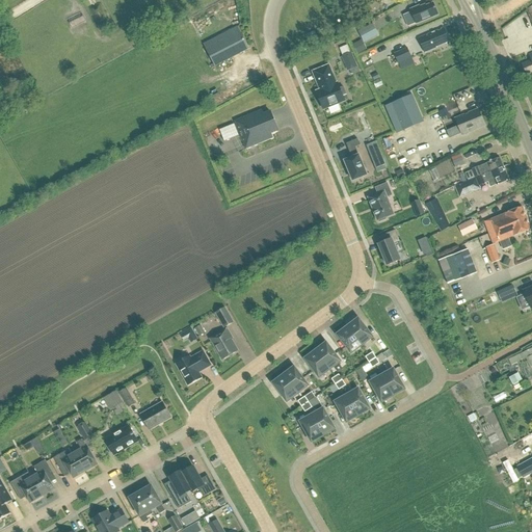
[(416,24),(439,15),(433,3),(426,6),(425,5),(420,7),(420,6),(410,9),(416,24)]
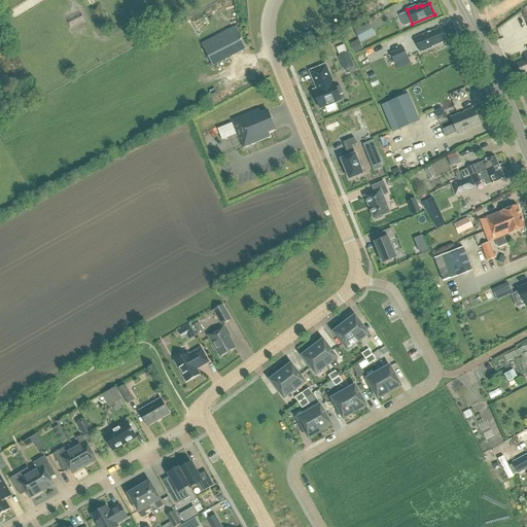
[(85,21),(81,12),(67,20),(71,28),(85,21)]
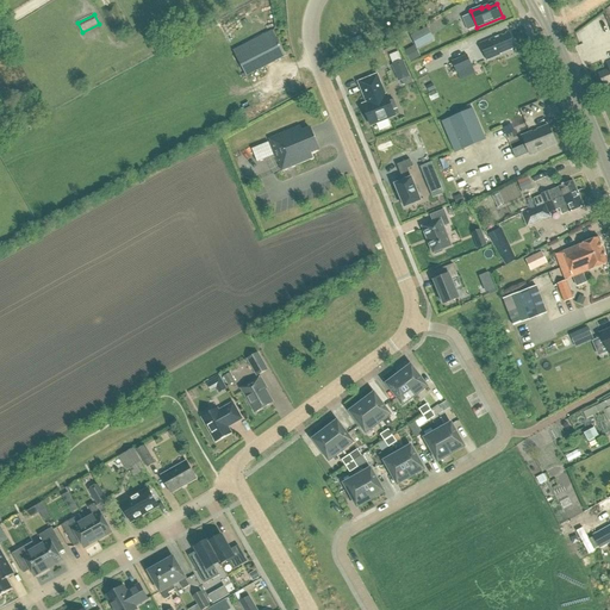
[(434,41),(428,27),(411,37),(418,49),(434,41)]
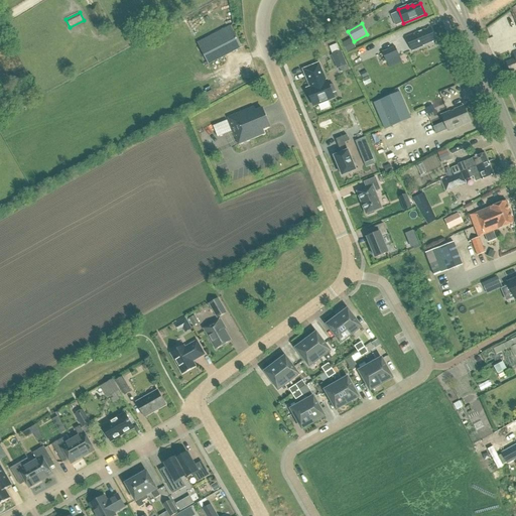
[(242,47),(230,26),(198,42),(209,65),(242,47)]
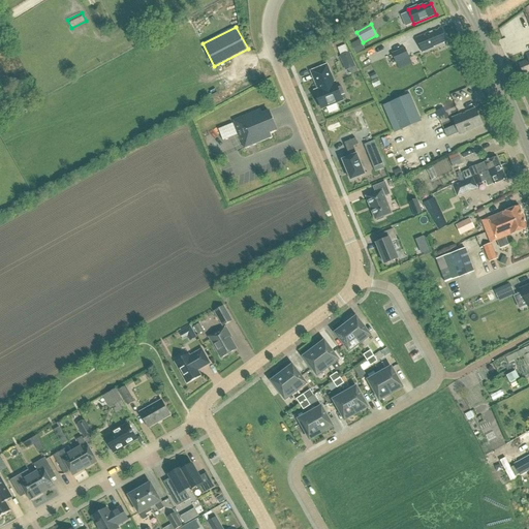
[(446,41),(441,28),(415,39),(422,53),(434,48),(433,47),(446,41)]
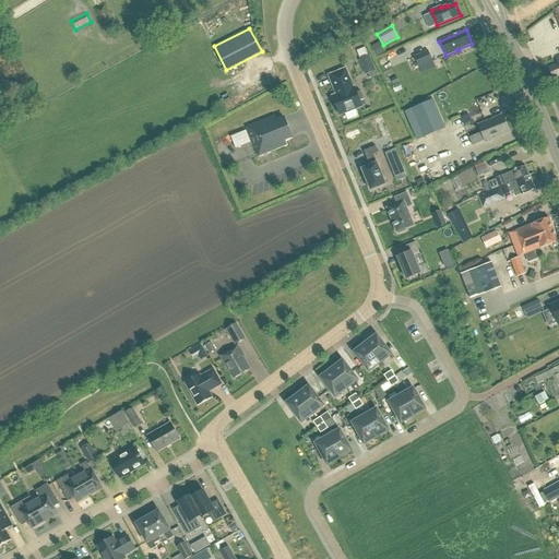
[(379,42),(369,47),(375,58),(384,52),(379,42)]
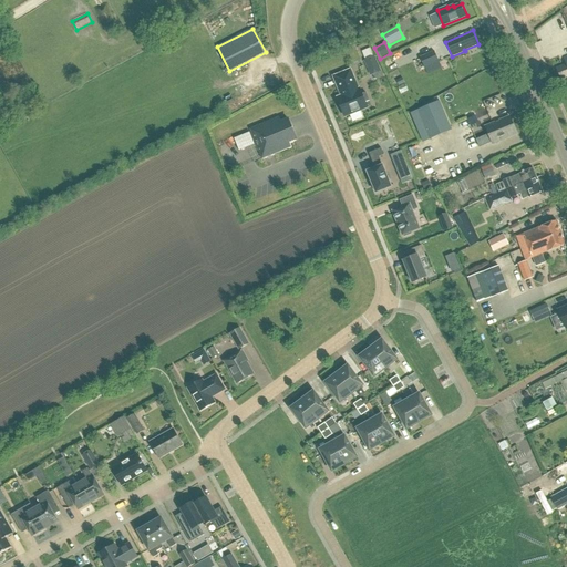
[(402,47),(394,49),(399,62),(405,60),(402,47)]
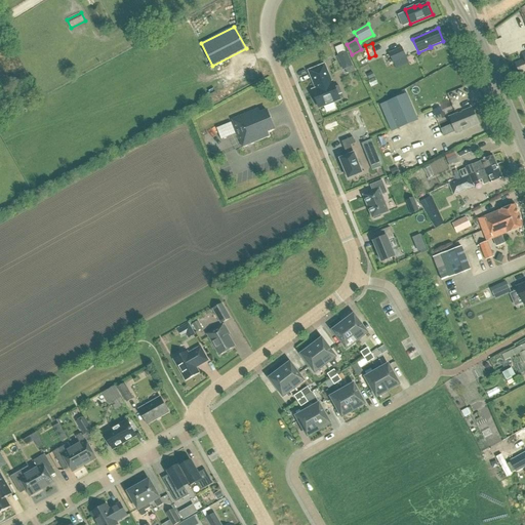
[(406,57),(402,47),(389,53),(393,63),(406,57)]
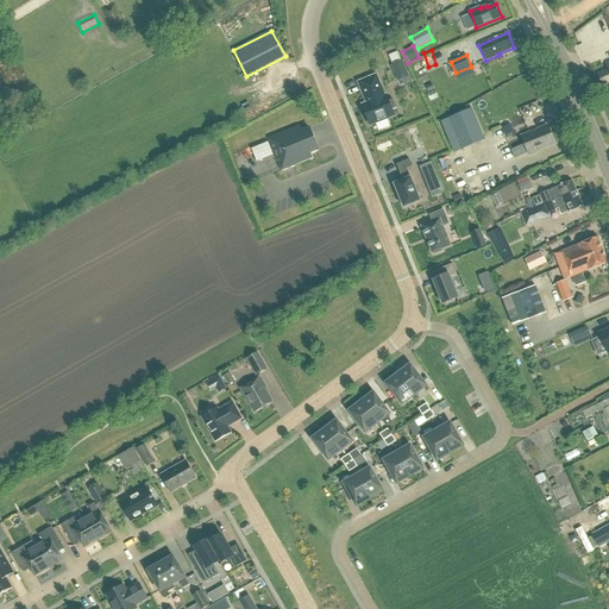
[(408,77),(402,61),(391,66),(399,81),(408,77)]
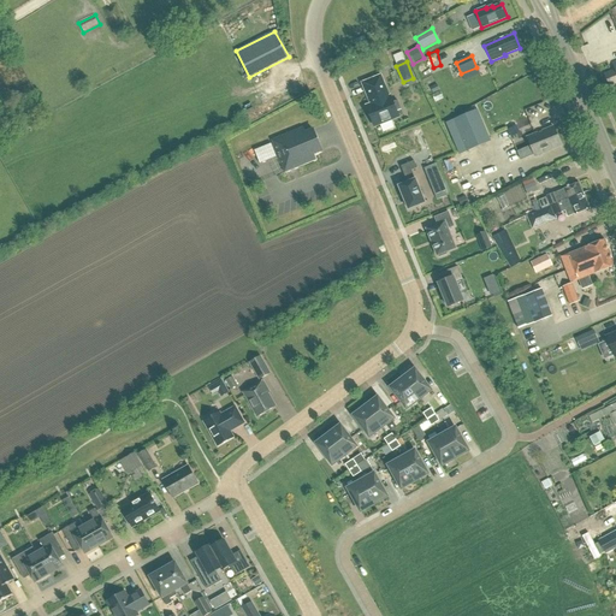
[(615,61),(612,63),(615,70),(604,73),(609,86),(615,83),(615,61)]
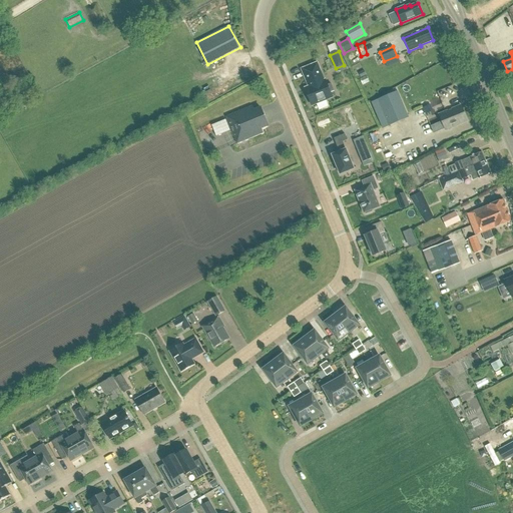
[(317,64),(303,70),(310,87),(306,89),(312,105),(332,97),(331,93),(334,91),(331,84),(328,85),(326,81),(324,82),(317,64)]
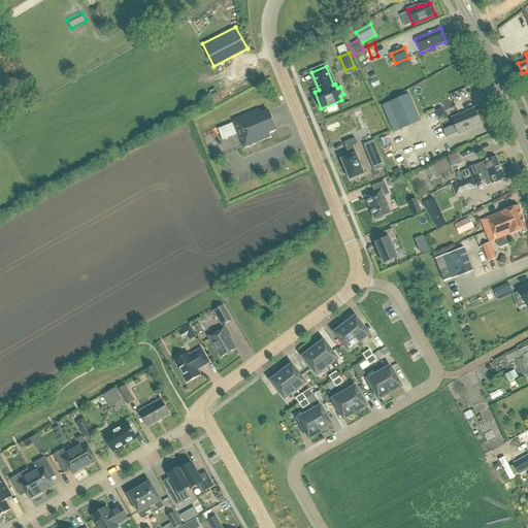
[(357,96),(363,92),(358,85),(352,89),(357,96)]
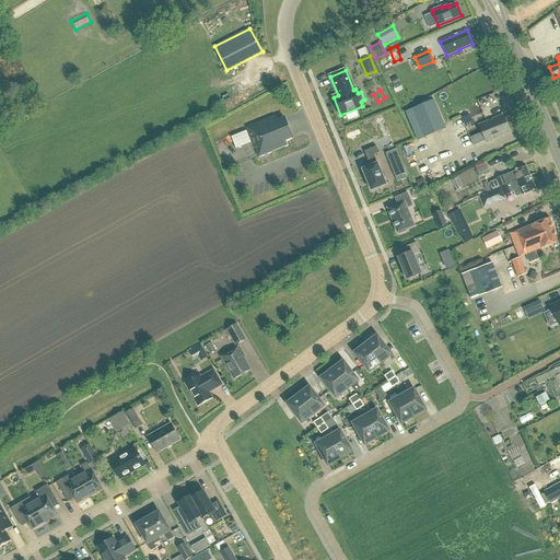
[(418,140),(424,138),(447,128),(434,101),(406,111),(418,140)]
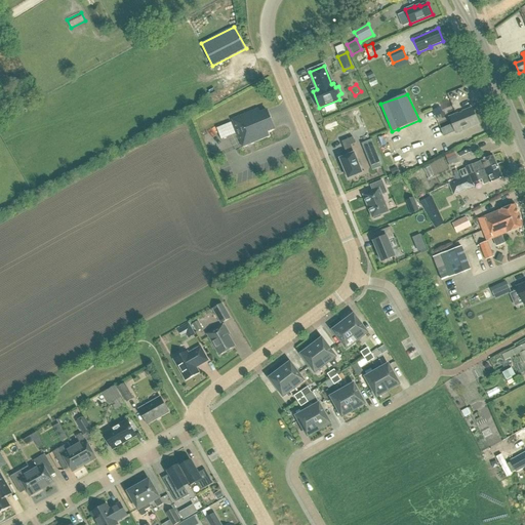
[(477,124),(471,109),(448,118),(454,133),(477,124)]
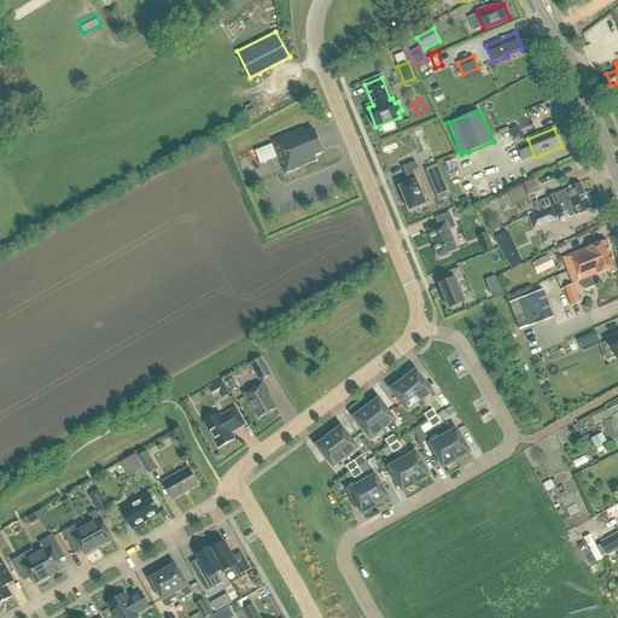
[(305,134),(304,129),(273,141),(286,174),(316,161),(315,156),(324,153),(314,130),(305,134)]
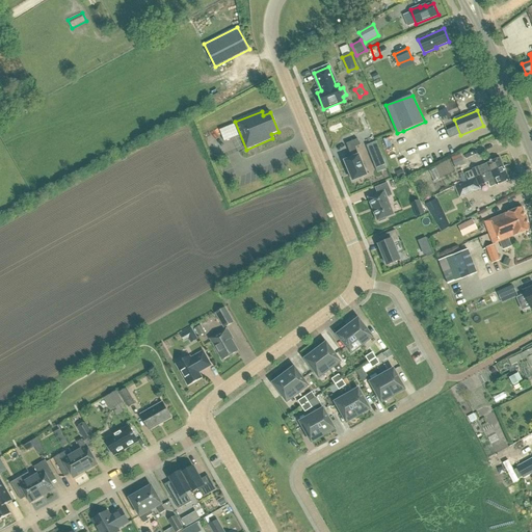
[(352,158),(344,161),(348,169),(347,169),(349,174),(352,182),(367,176),(358,155),(355,148),(361,145),(357,139),(346,143),(352,158)]
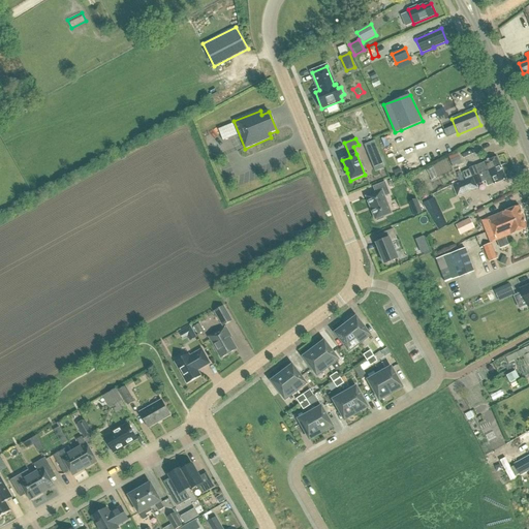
[(374,142),(365,145),(371,162),(381,158),(374,142)]
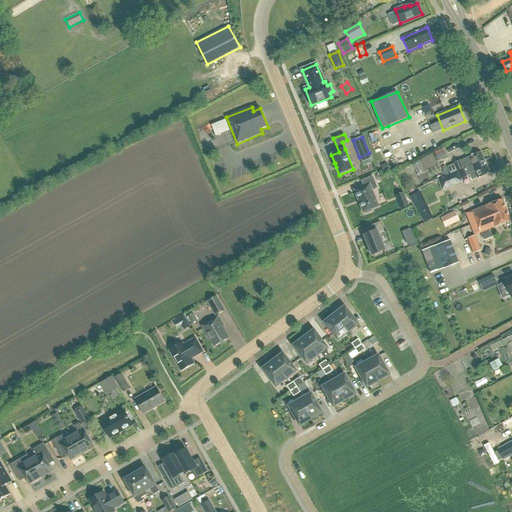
[(326,149),(319,153),(323,159),(330,155),(326,149)]
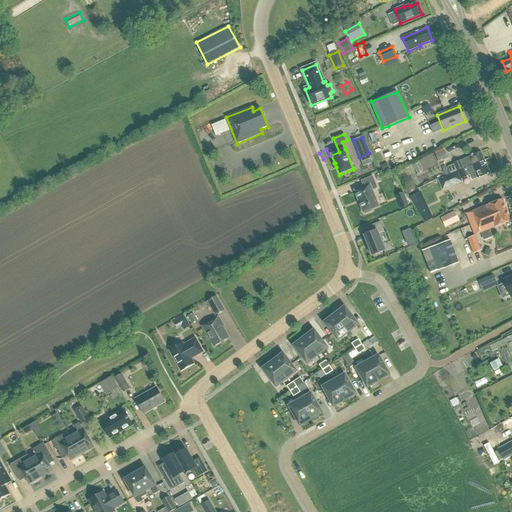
[(457,171),(483,160),(480,153),(467,158),(460,161),(453,164),(454,164),(448,167),(451,174),(457,171)]
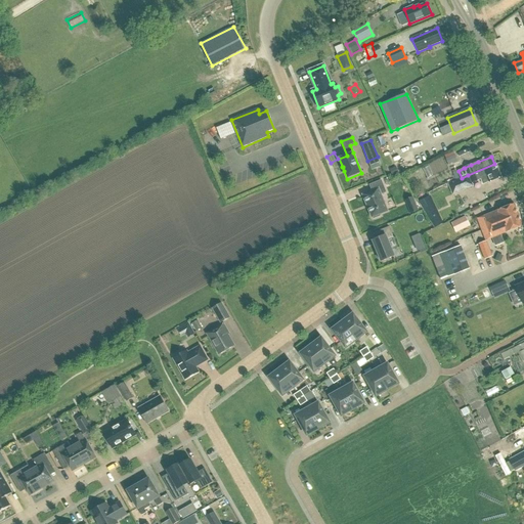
[(494,164),(468,175),(471,183),(480,179),(482,184),(487,182),(488,183),(500,178),(494,164)]
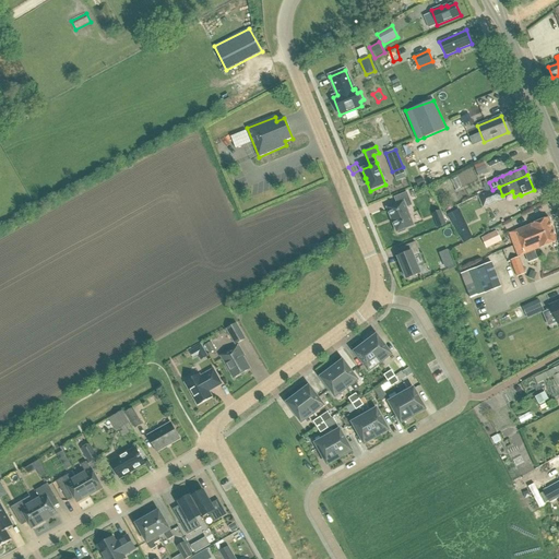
[(397,205),(388,209),(397,233),(399,235),(407,232),(406,229),(414,226),(407,209),(413,206),(406,193),(394,198),(397,205)]
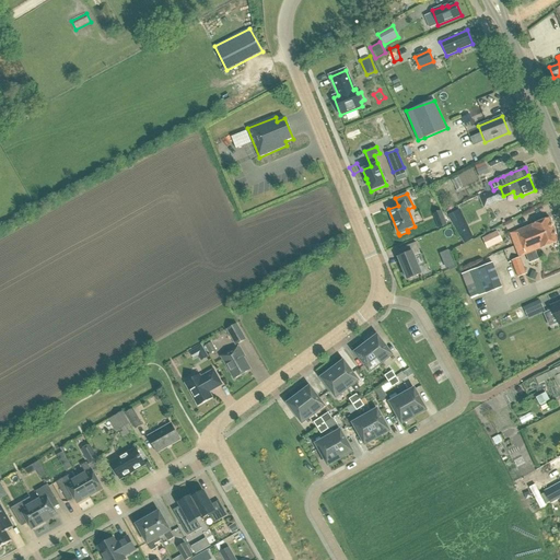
[(516,231),(521,243),(553,230),(548,219),(516,231)]
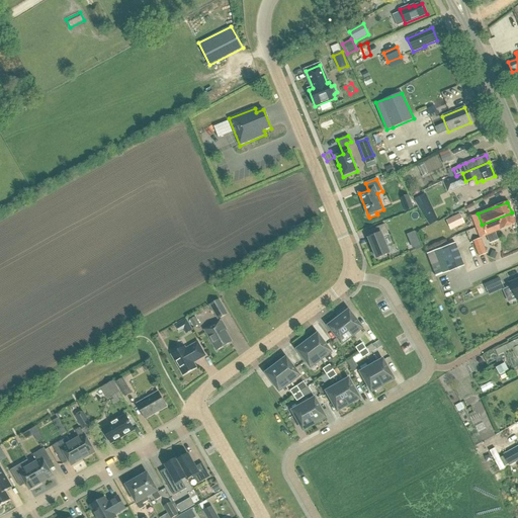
[(404,212),(413,211),(412,203),(404,203),(404,212)]
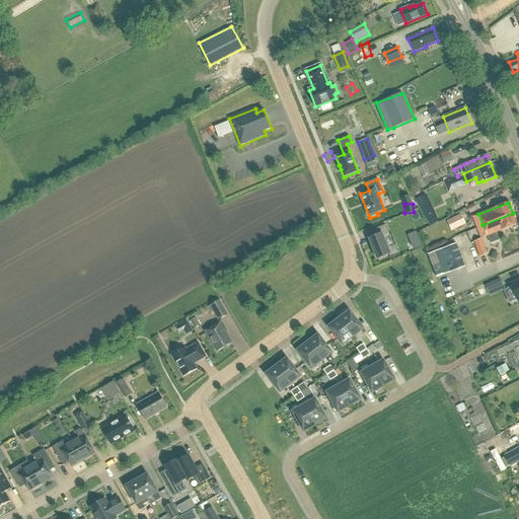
[(517,224),(513,213),(483,225),(487,236),(517,224)]
